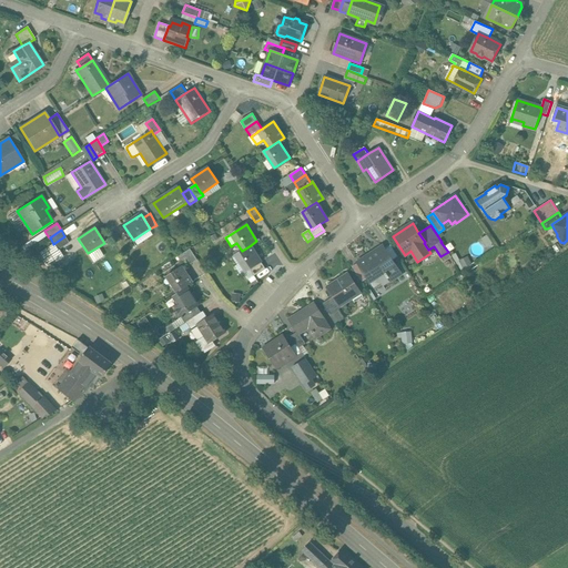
[(64,236),(53,244),(58,251),(69,243),(64,236)]
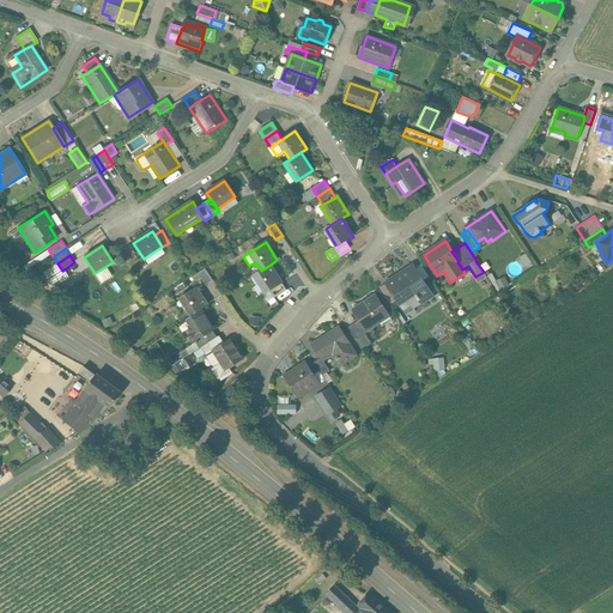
[(271,265),(261,271),(254,275),(266,293),(269,291),(281,283),(271,265)]
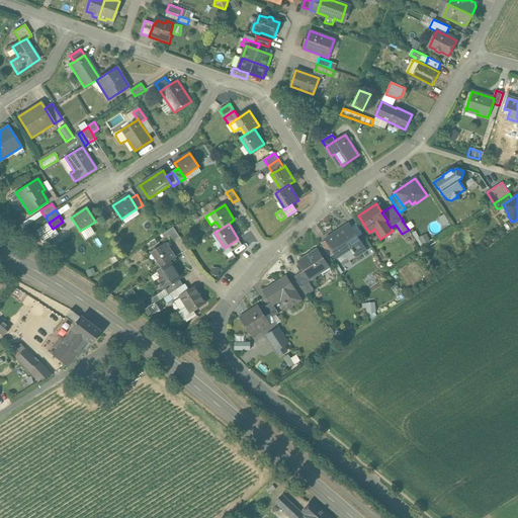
[(363,234),(356,224),(351,227),(357,236),(358,238),(363,234)]
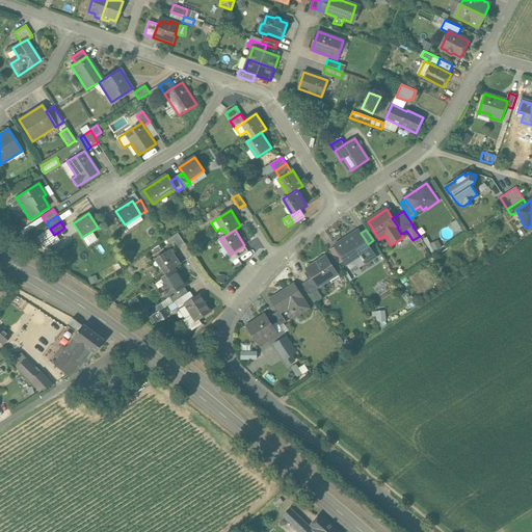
[(178,233),(171,237),(179,247),(185,243),(178,233)]
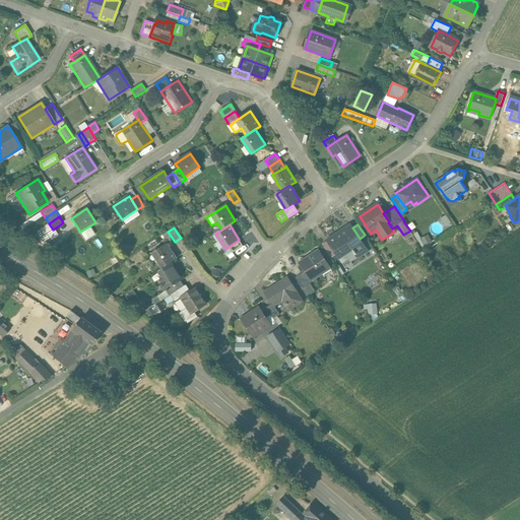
[(345,229),(327,241),(338,258),(352,249),(353,250),(352,251),(355,256),(356,255),(358,257),(368,251),(360,239),(359,237),(352,240),(345,229)]
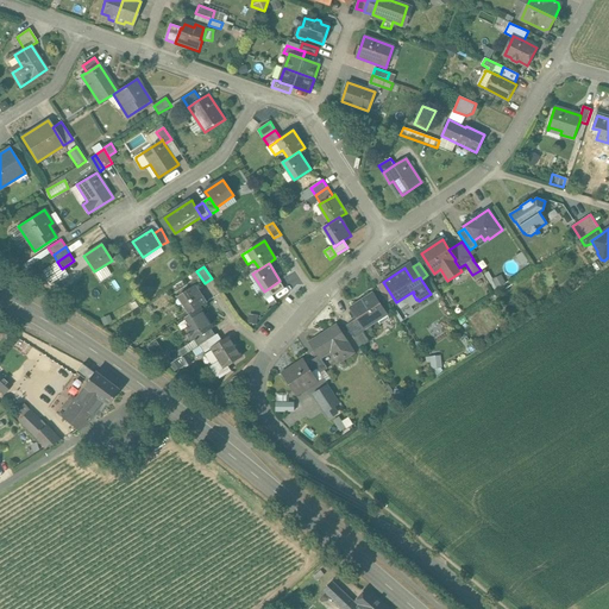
[(501,274),(489,280),(495,289),(507,283),(501,274)]
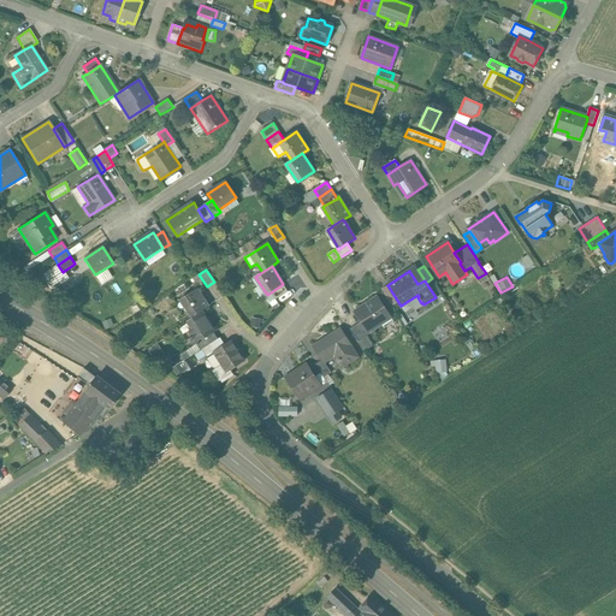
[(283,284),(271,292),(276,300),(288,291),(283,284)]
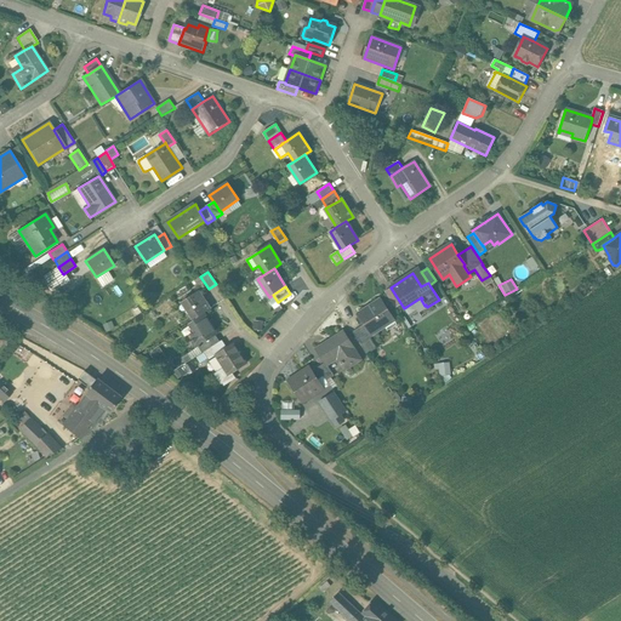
[(210,309),(199,291),(182,302),(194,320),(204,313),(210,309)]
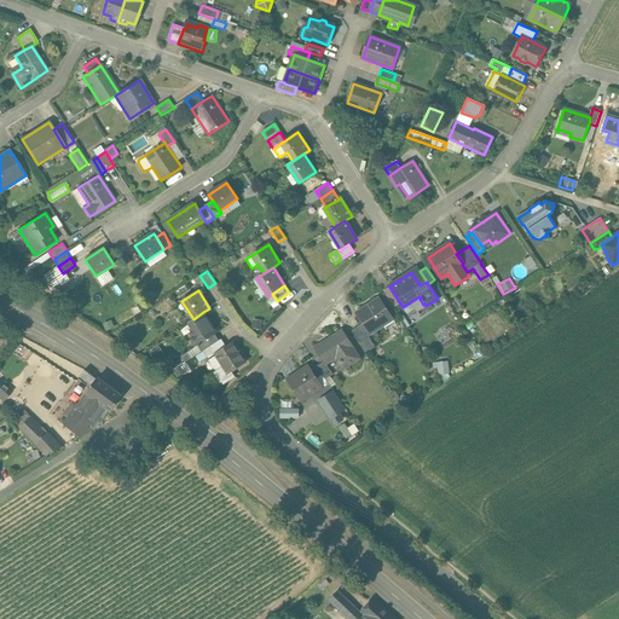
[(380,298),(357,313),(364,323),(371,335),(371,334),(394,319),(380,298)]
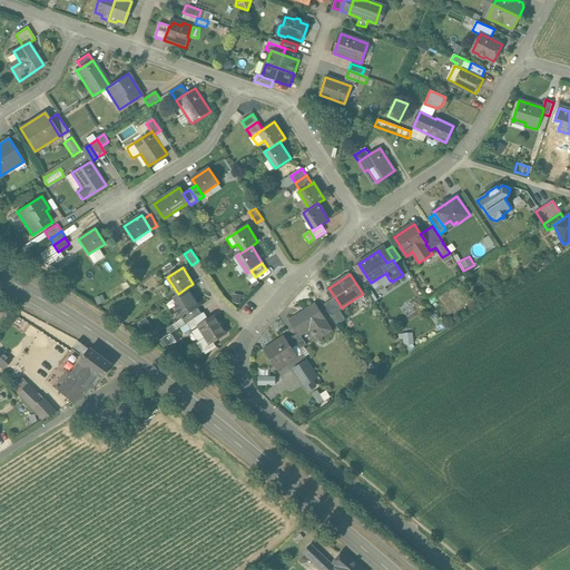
[(197,303),(187,287),(178,294),(174,297),(179,306),(176,308),(178,312),(175,314),(179,321),(182,318),(198,308),(196,304),(197,303)]
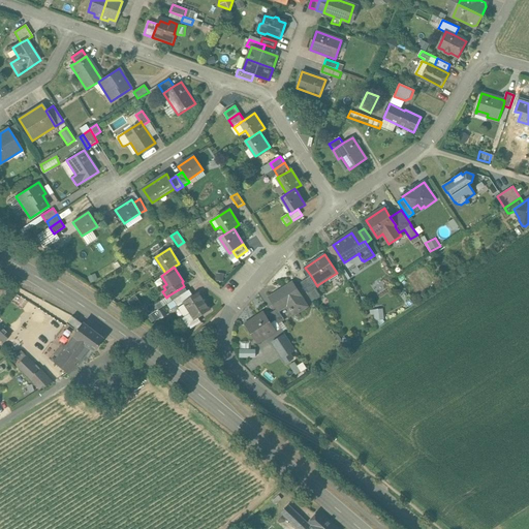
[(318,286),(317,285),(317,286),(311,276),(301,282),(308,293),(314,288),(318,286)]
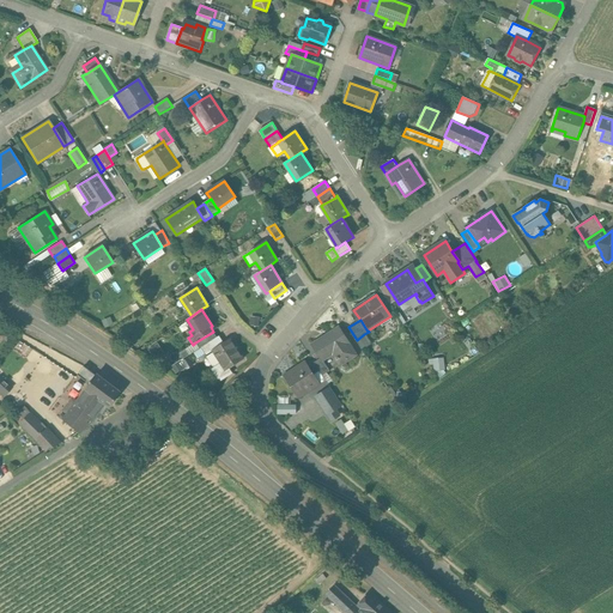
[(339,328),(313,345),(321,358),(322,360),(323,360),(333,353),(340,365),(357,356),(339,328)]
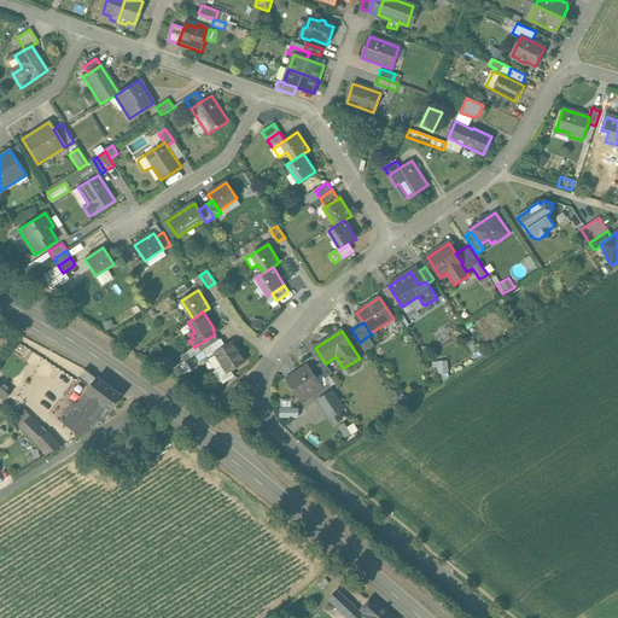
[(215,334),(197,345),(202,351),(203,350),(219,340),(215,334)]
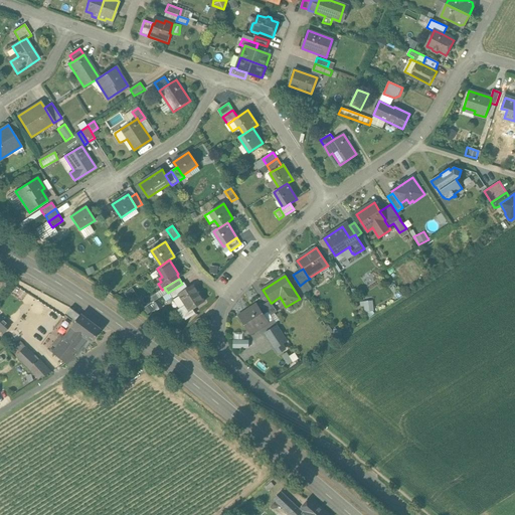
[(306,281),(300,286),(305,294),(312,290),(306,281)]
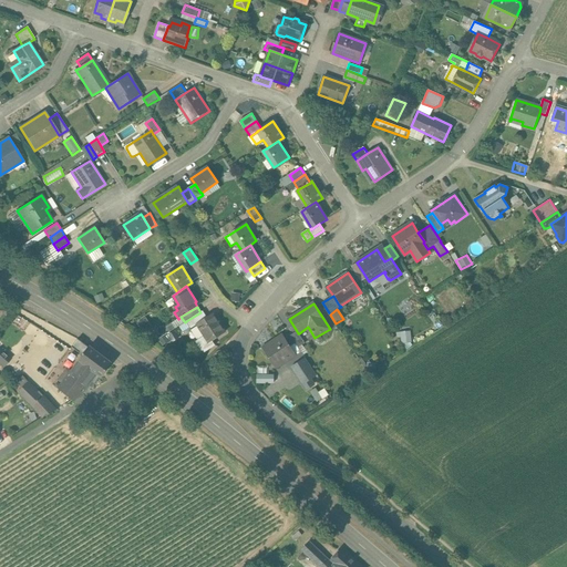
[(200,312),(186,321),(191,329),(198,325),(207,318),(203,310),(200,312)]
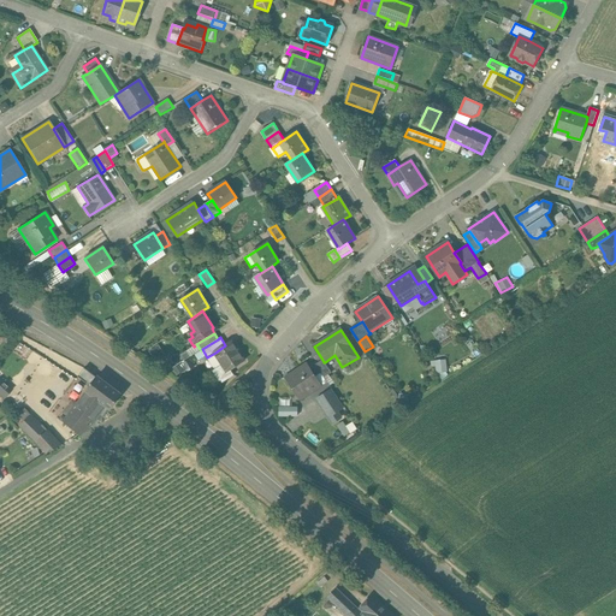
[(225,345),(215,353),(227,372),(244,361),(231,341),(225,345)]
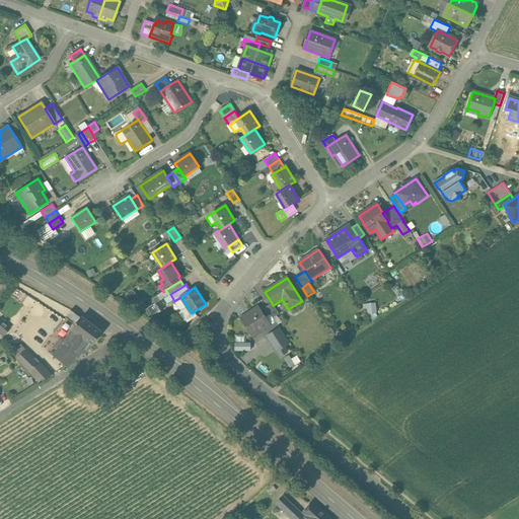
[(376,302),(366,303),(366,316),(377,315),(376,302)]
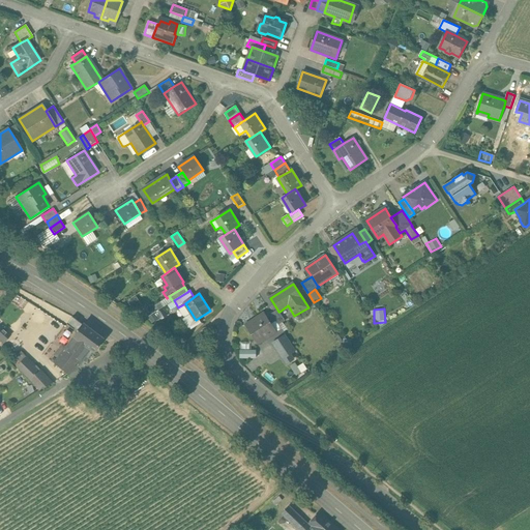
[(280,312),(278,312),(277,310),(271,314),(280,325),(286,321),(280,312)]
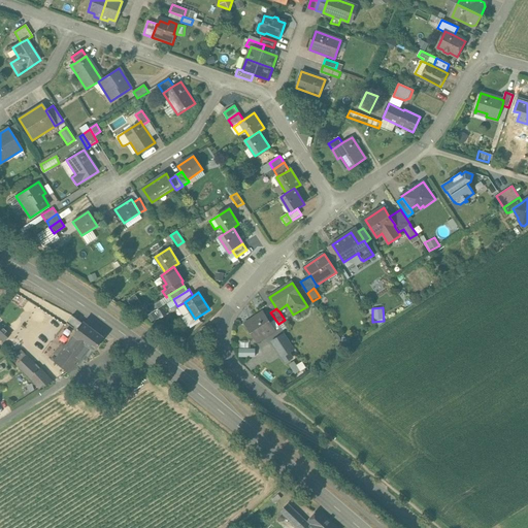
[(159,309),(149,315),(152,321),(162,316),(159,309)]
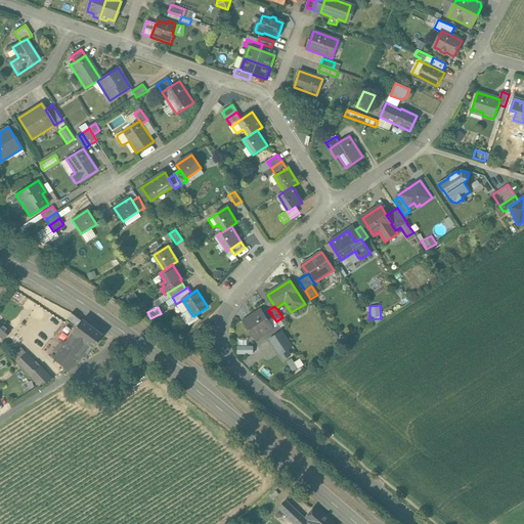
[(261,309),(243,321),(256,341),(273,329),(261,309)]
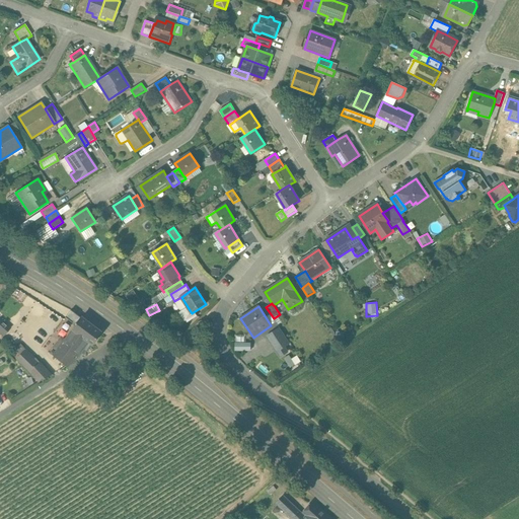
[(102,332),(82,316),(81,318),(71,310),(66,317),(76,325),(72,330),(92,346),(102,332)]
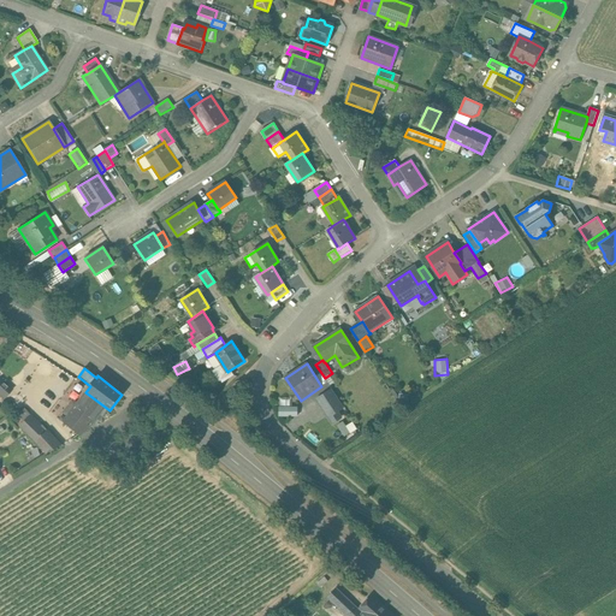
[(0,381),(0,396),(3,400),(10,391),(0,381)]
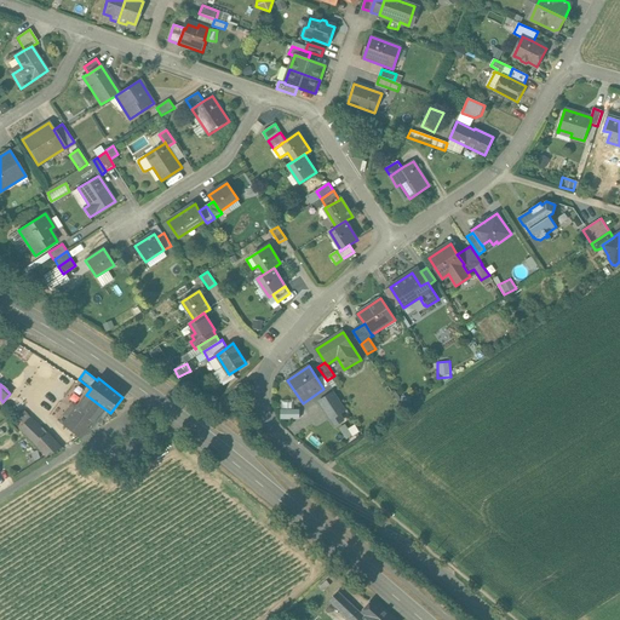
[(332,392),(322,400),(331,412),(340,405),(332,392)]
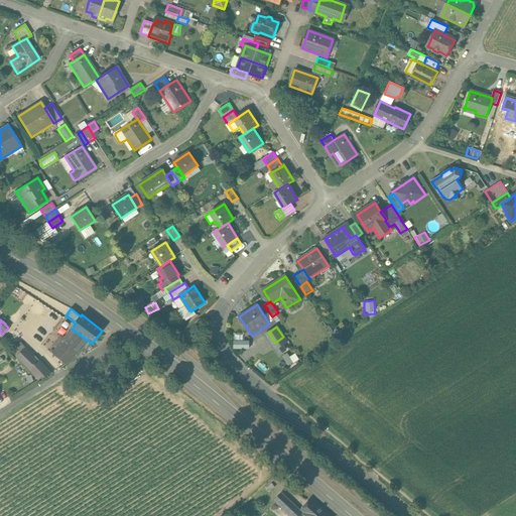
[(92,344),(72,329),(52,353),(67,364),(76,358),(82,351),(84,353),(92,344)]
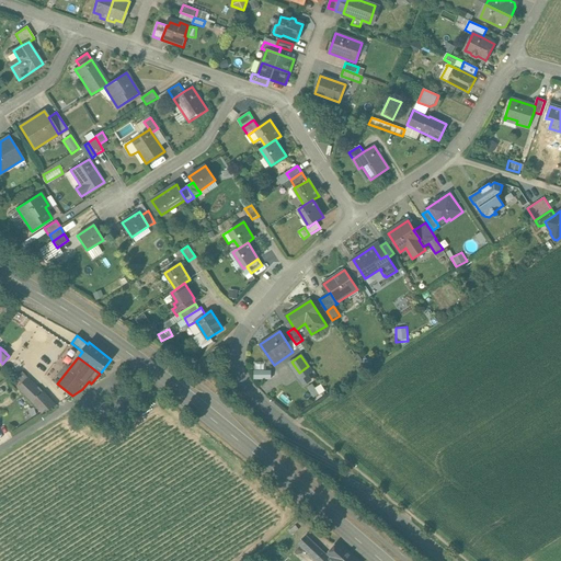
[(254,379),(272,378),(271,369),(265,369),(265,362),(253,363),(254,379)]
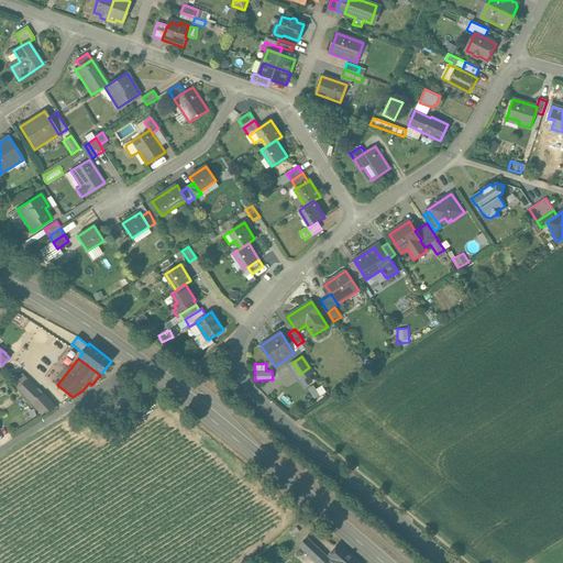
[(37,390),(21,374),(17,378),(23,385),(18,389),(32,404),(43,416),(55,408),(39,389),(37,390)]
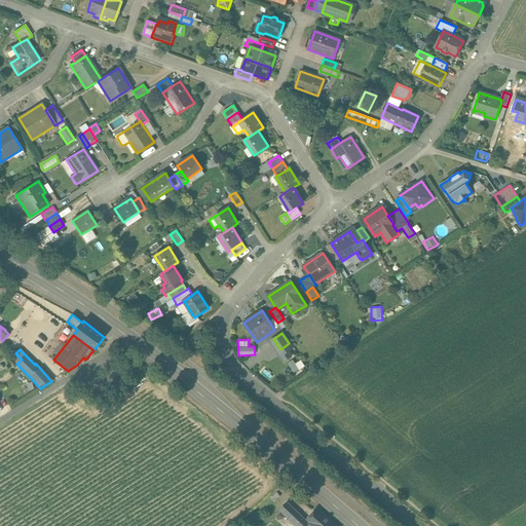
[(300,358),(288,365),(292,373),(305,366),(300,358)]
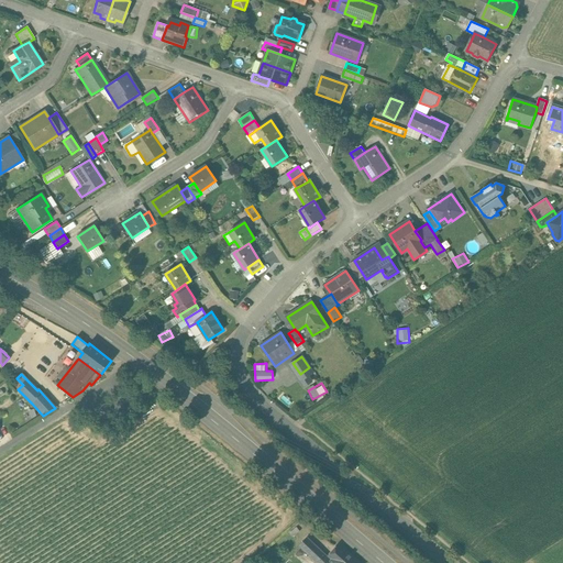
[(324,562),(330,559),(307,538),(299,545),(317,562),(324,562)]
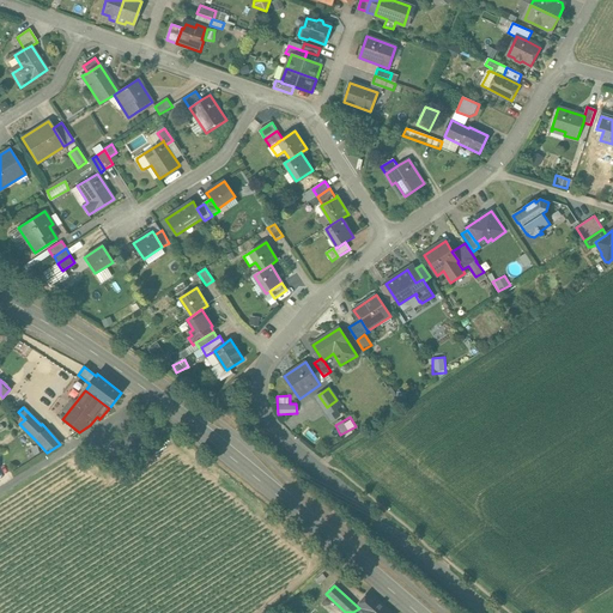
[(389,612),(368,594),(358,605),(360,607),(366,612),(389,612)]
